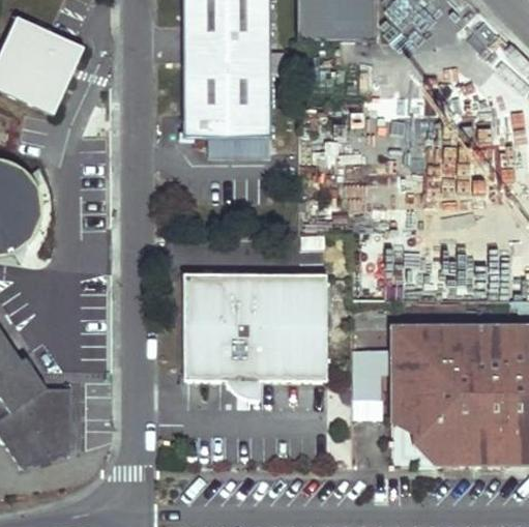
[(270,55),(270,0),(183,0),(184,138),(184,140),(196,140),(270,140),(270,75),(281,75),(281,55),(270,55)]
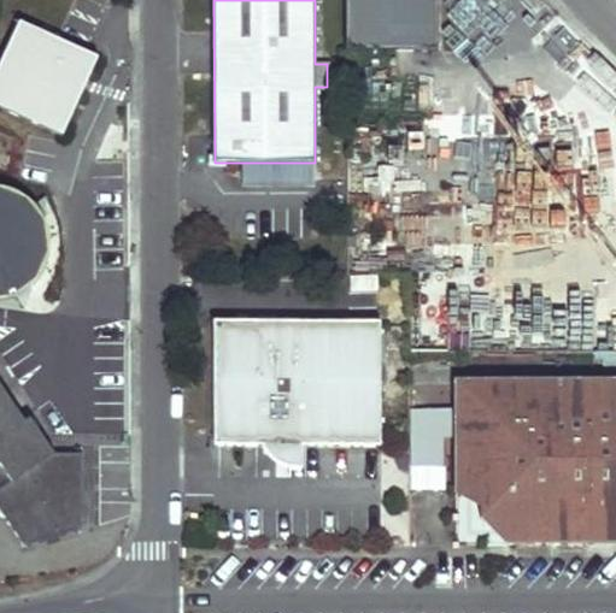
[(345,0),(345,53),(436,54),(436,0),(345,0)]
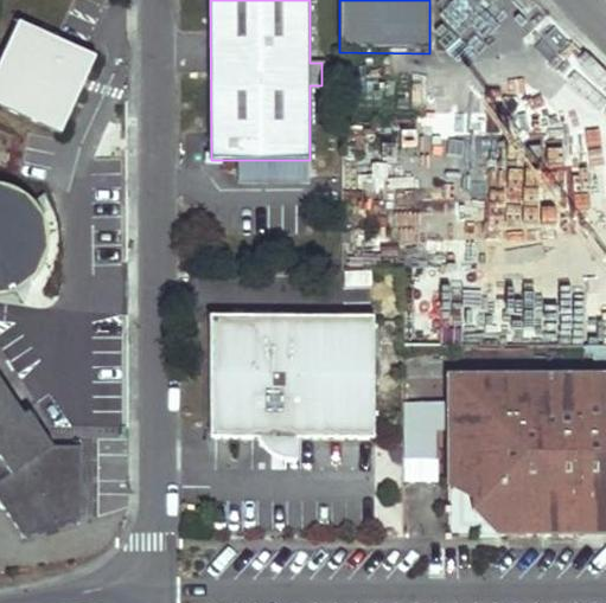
[(19,18),(0,58),(0,101),(64,129),(99,55),(19,18)]
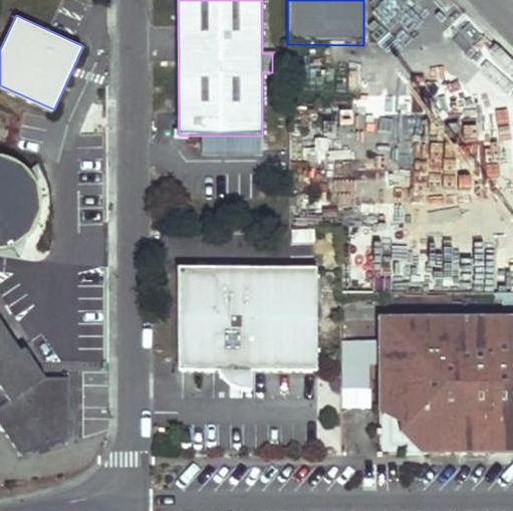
[(0,234),(40,235),(41,156),(0,155),(0,234)]
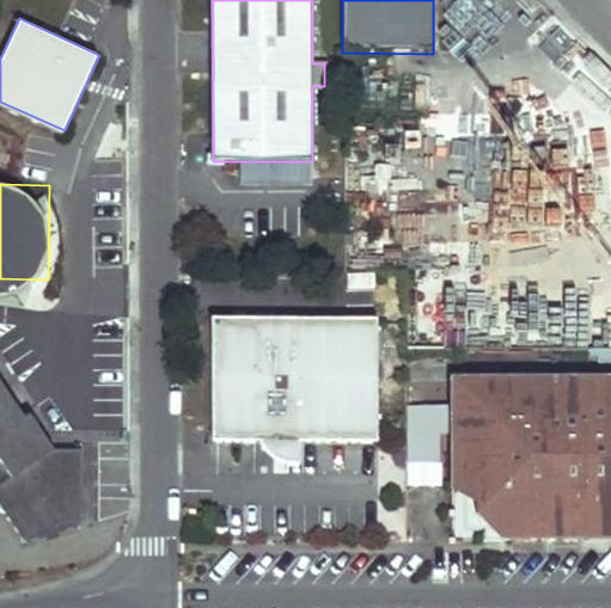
[(346,438),(373,440),(374,430),(378,318),(214,312),(209,424),(346,430),(346,438)]
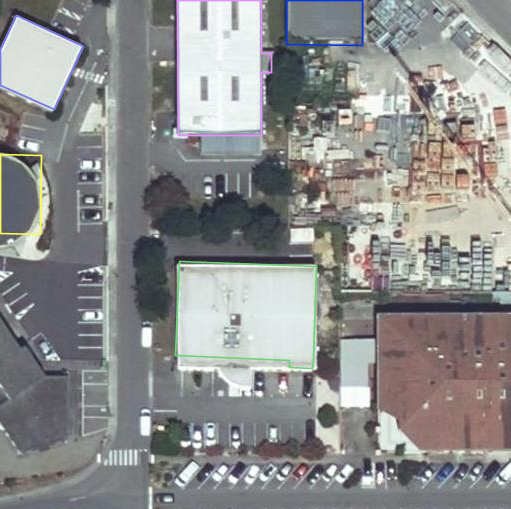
[(510,315),(379,315),(379,405),(399,405),(397,327),(468,326),(468,338),(510,337),(510,315)]
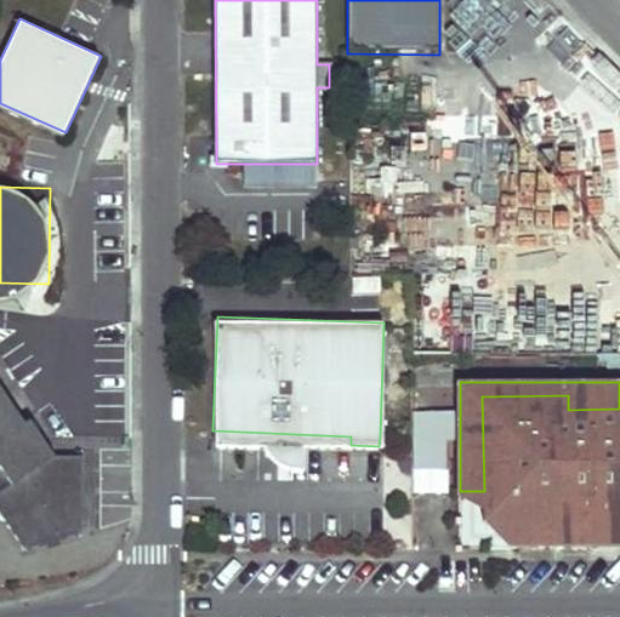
[(0,508),(27,547),(83,530),(84,455),(57,455),(32,420),(27,423),(0,384),(0,508)]
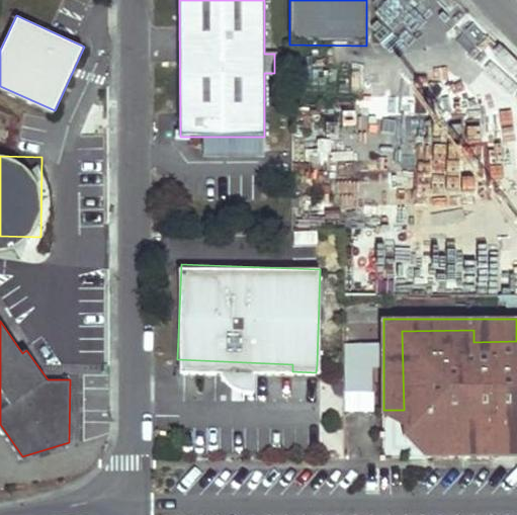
[(516,341),(474,342),(474,330),(402,331),(404,410),(430,410),(430,435),(516,433),(516,341)]
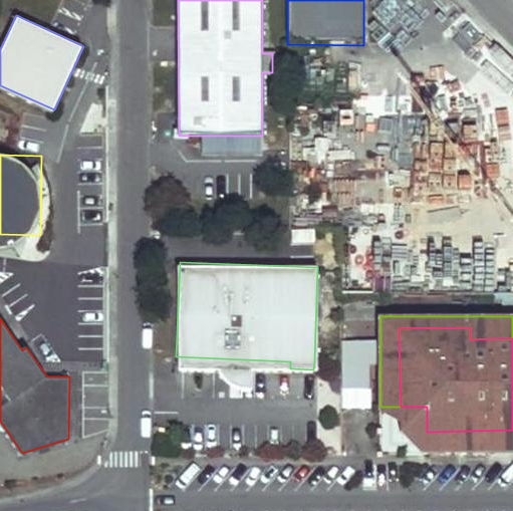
[(290,361),(176,356),(176,364),(215,366),(218,373),(224,379),(231,385),(239,387),(247,387),(248,367),(290,368),(290,361)]
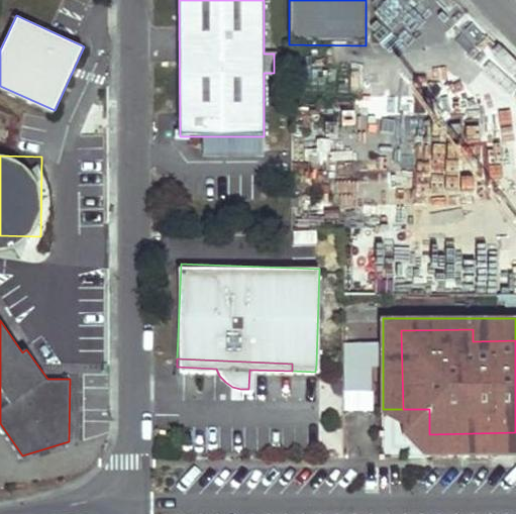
[(429,409),(403,409),(404,434),(430,454),(515,453),(515,432),(429,434),(429,409)]
